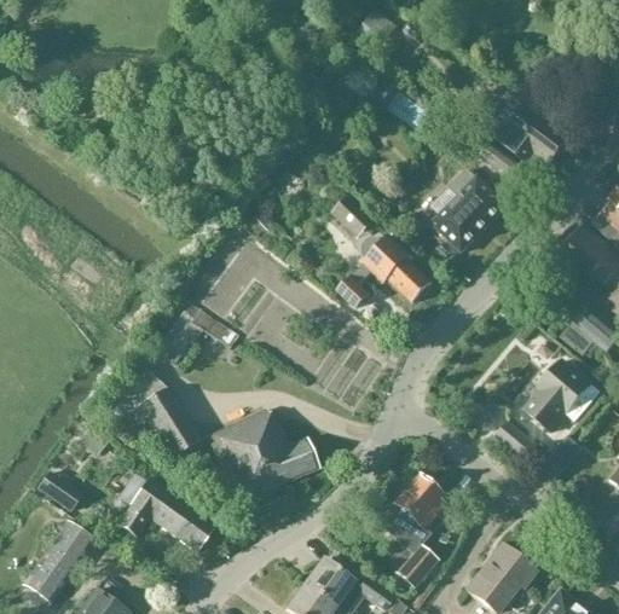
[(567,137),(524,104),(512,96),(507,97),(492,115),(495,121),(485,133),(518,156),(526,145),(549,162),(567,137)]
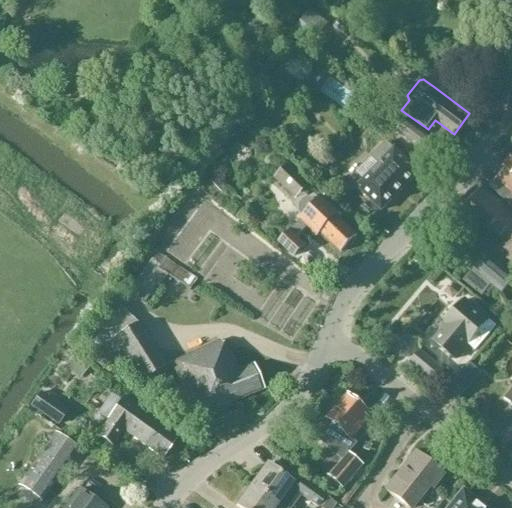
[(442,145),(406,117),(397,129),(432,156),(442,145)]
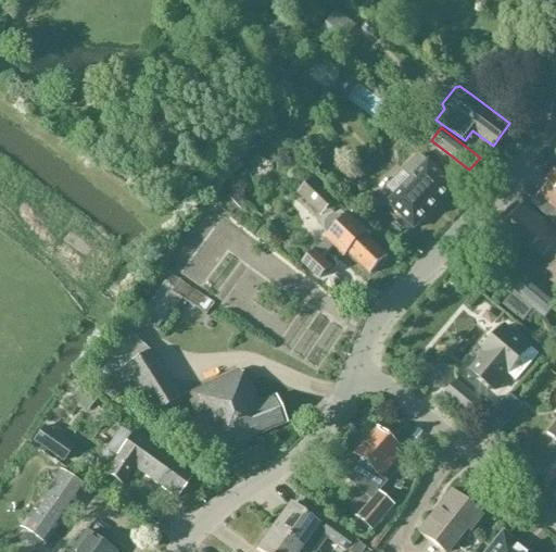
[(378,197),(412,229),(454,186),(420,153),(378,197)]
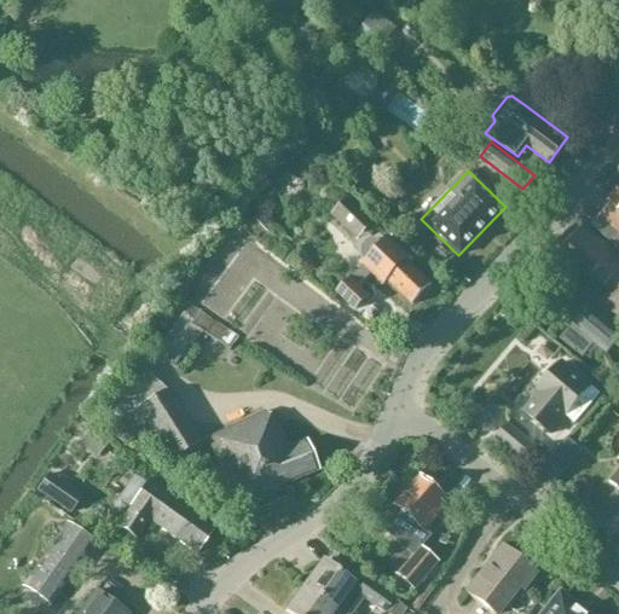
[(618,187),(607,201),(612,204),(602,214),(618,230),(618,187)]
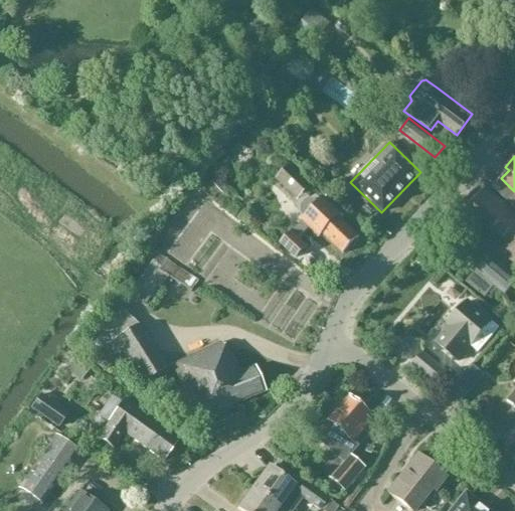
[(298,198),(313,182),(291,161),(276,176),(298,198)]
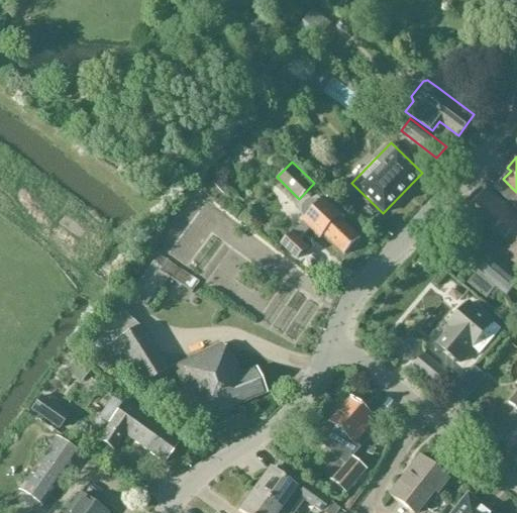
[(502,248),(510,255),(516,261),(516,211),(487,186),(469,207),(509,240),(502,248)]
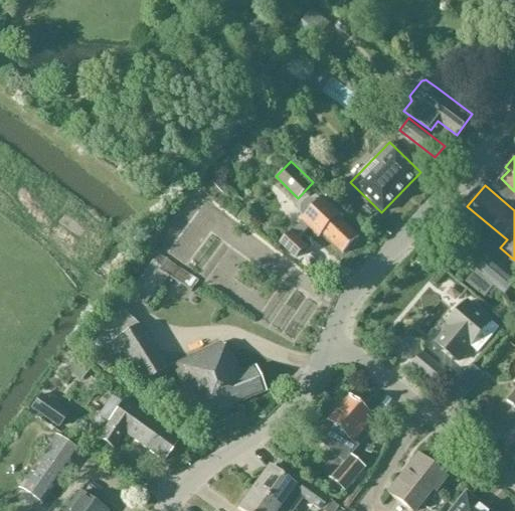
[(341,211),(324,194),(318,200),(315,196),(308,196),(301,202),(301,210),(305,214),(302,217),(319,233),(322,230),(343,250),(359,234),(338,214),(341,211)]
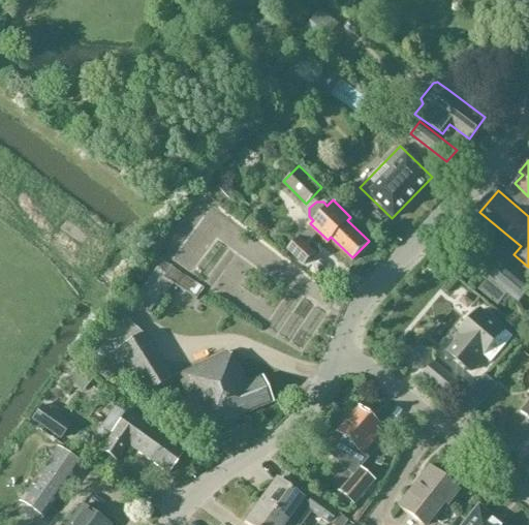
[(316,249),(300,234),(286,247),(303,263),(316,249)]
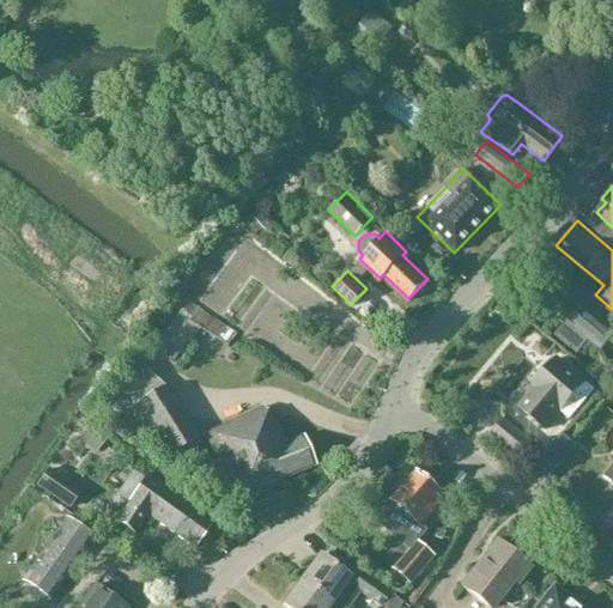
[(208,315),(192,303),(187,299),(177,311),(177,312),(152,348),(170,363),(199,327),(228,344),(235,332),(208,315)]
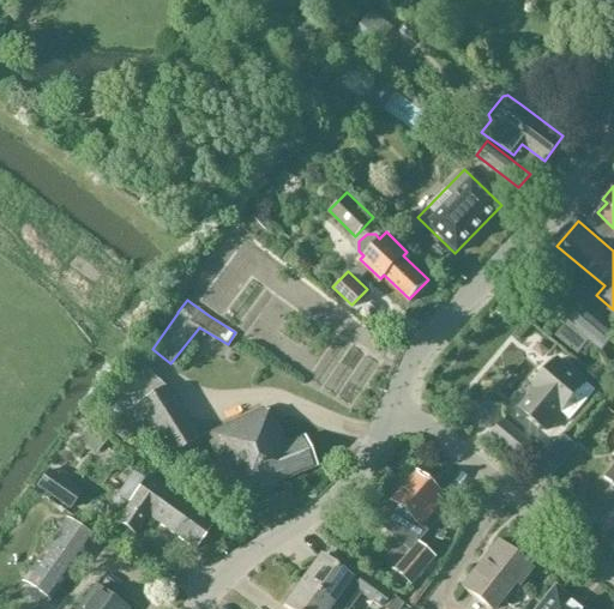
[(613,327),(581,300),(578,303),(566,318),(554,333),(582,355),(594,341),(602,348),(613,332),(613,327)]
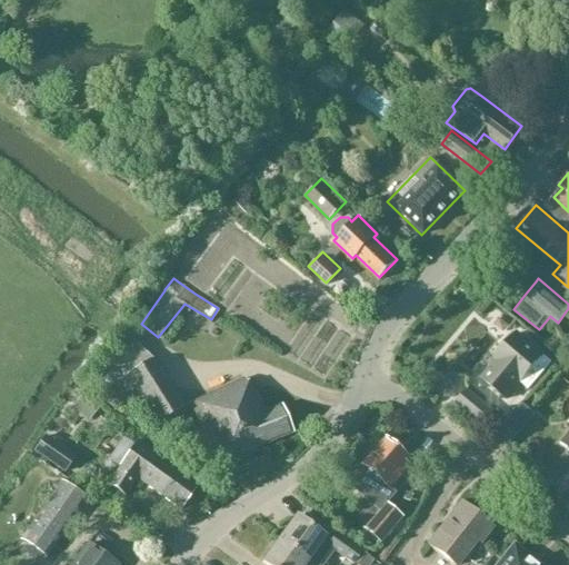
[(493,357),(496,358),(481,376),(506,396),(520,379),(528,387),(551,359),(517,330),(493,357)]
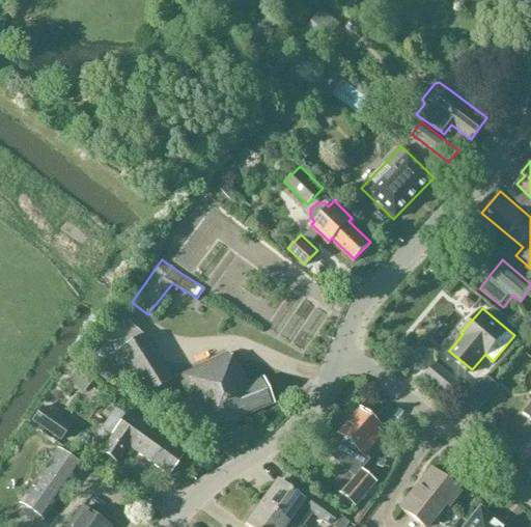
[(170,378),(142,332),(118,310),(90,327),(98,340),(81,351),(90,367),(105,378),(119,368),(123,378),(135,370),(147,392),(170,378)]
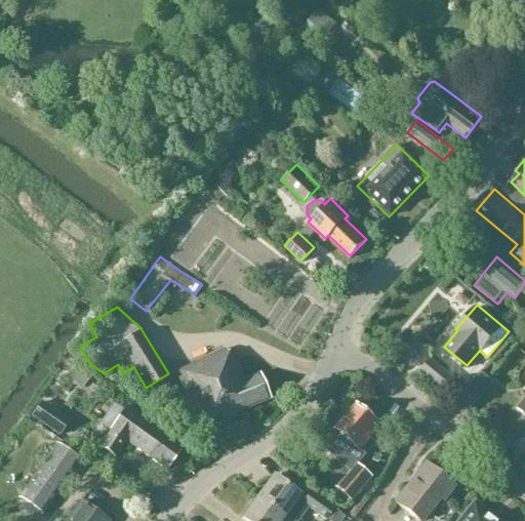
[(427,359),(427,336),(416,336),(416,359),(427,359)]
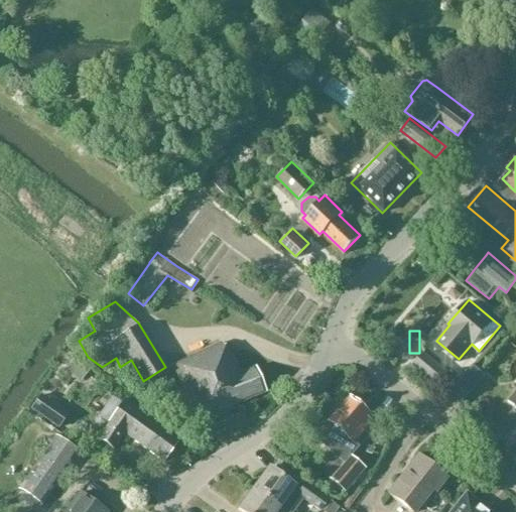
[(224,342),(172,363),(198,418),(265,390),(255,365),(240,372),(232,354),(230,355),(224,342)]
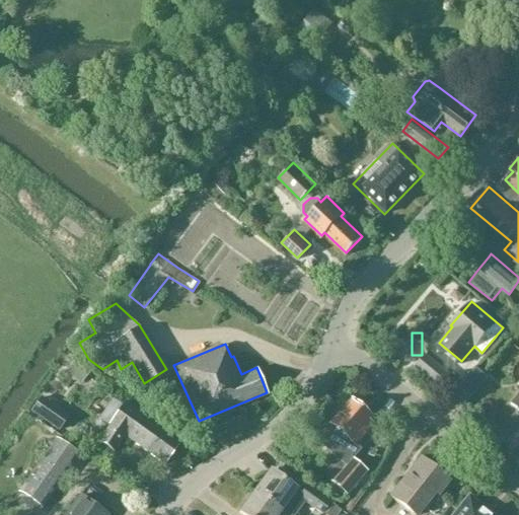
[(450,372),(427,353),(416,366),(439,386),(450,372)]
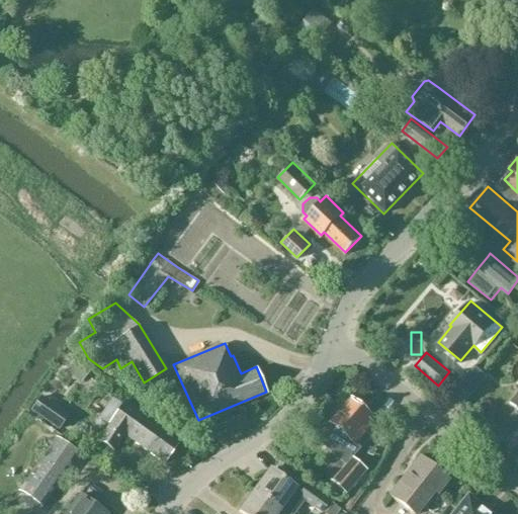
[(91,366),(76,354),(65,368),(80,380),(91,366)]
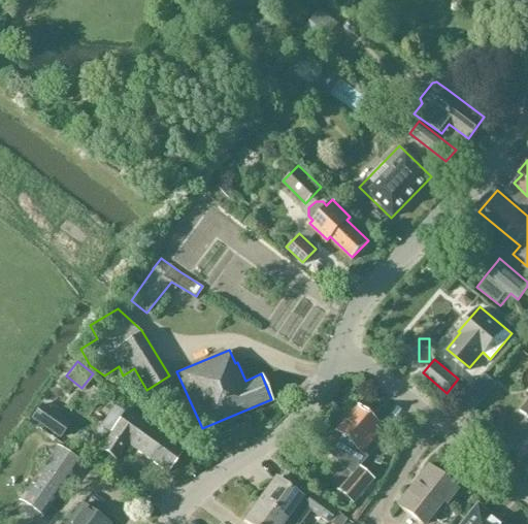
[(335,429),(321,445),(351,470),(336,487),(352,500),(372,478),(357,464),(364,455),(360,451),(378,429),(373,425),(377,421),(357,403),(335,429)]
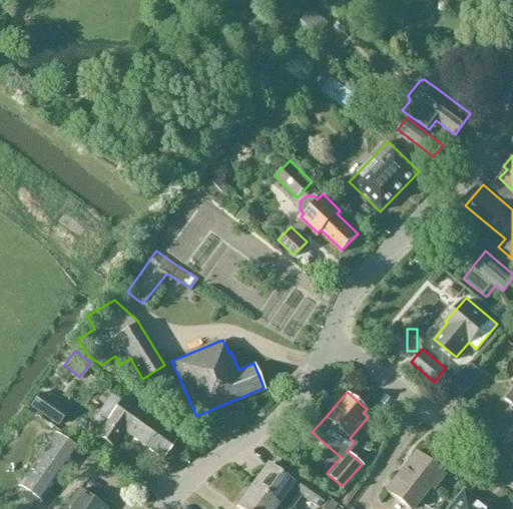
[(54,405),(38,394),(30,405),(46,416),(54,405)]
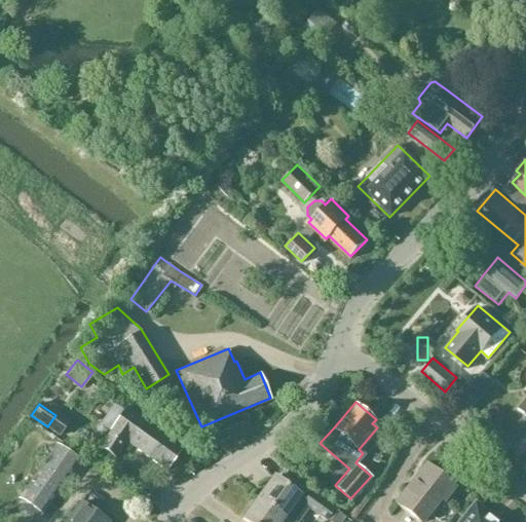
[(183,445),(125,404),(97,444),(115,457),(127,441),(165,470),(183,445)]
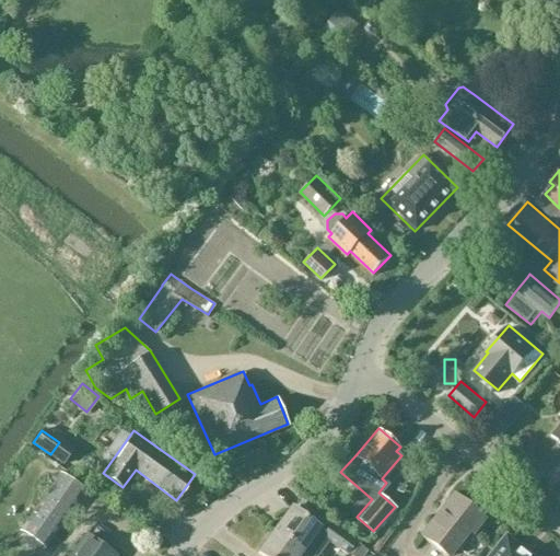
[(86,489),(59,470),(19,528),(46,546),(86,489)]
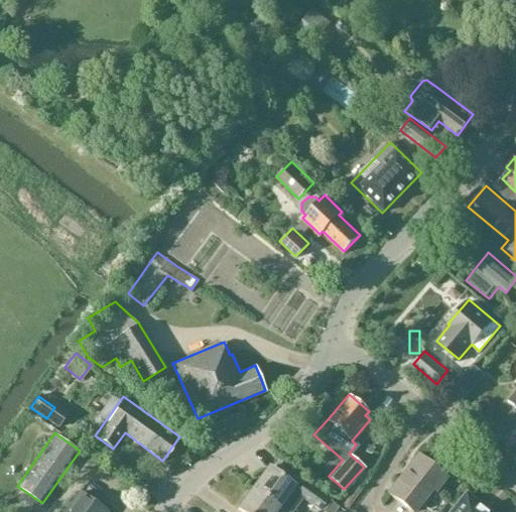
[(418,454),(387,494),(409,511),(416,511),(445,475),(418,454)]
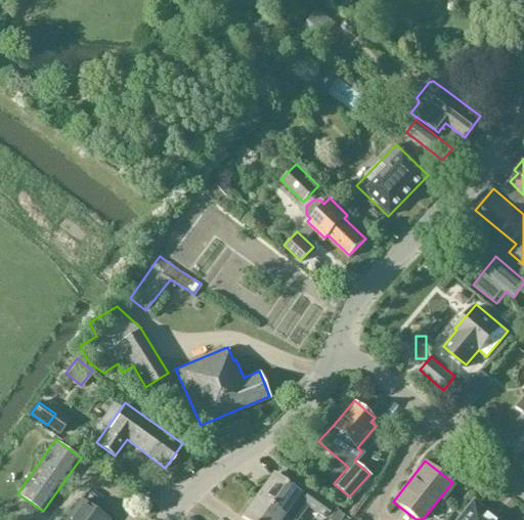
[(272,473),(257,494),(284,514),(292,519),(304,502),(320,514),(322,511),(329,503),(294,477),(289,485),(272,473)]
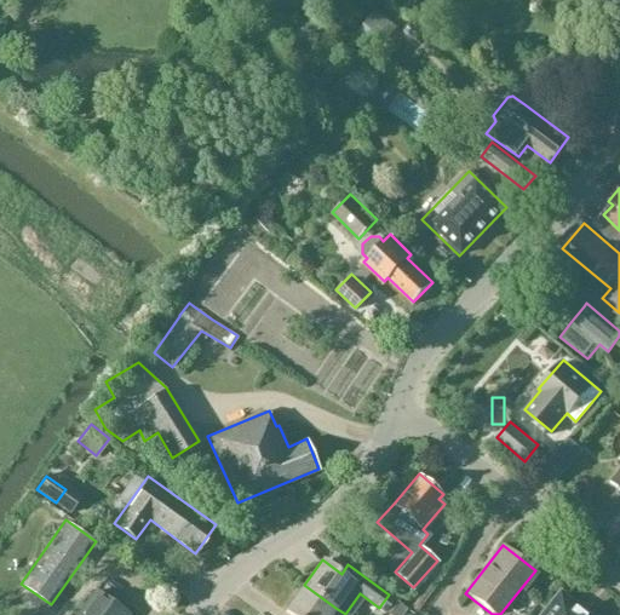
[(293,614),(329,614),(336,608),(304,585),(286,609),(293,614)]
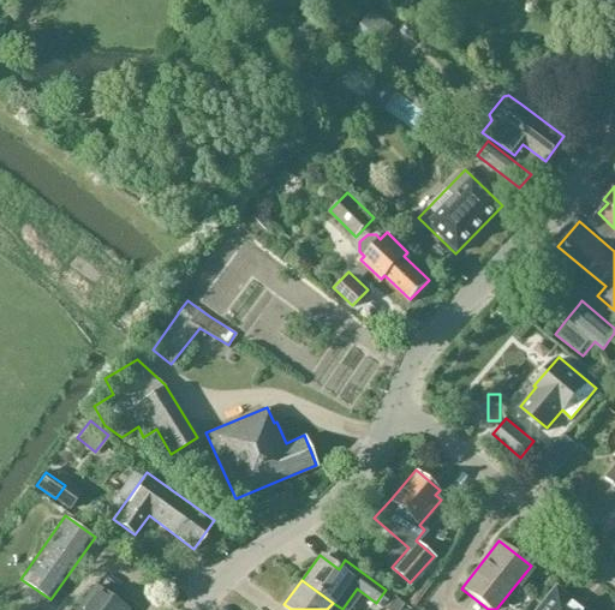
[(125,609),(127,608),(94,585),(76,609),(125,609)]
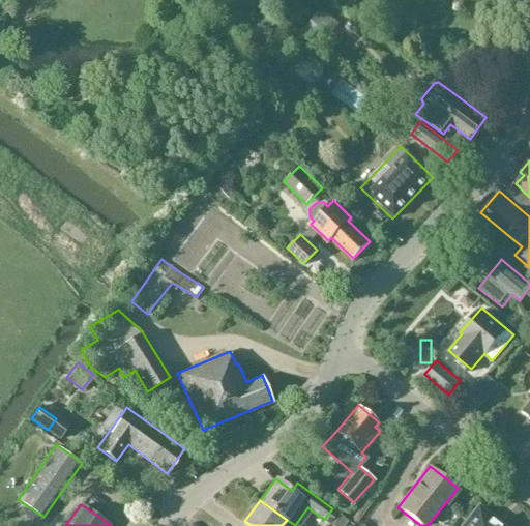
[(502,525),(478,506),(463,525),(502,525)]
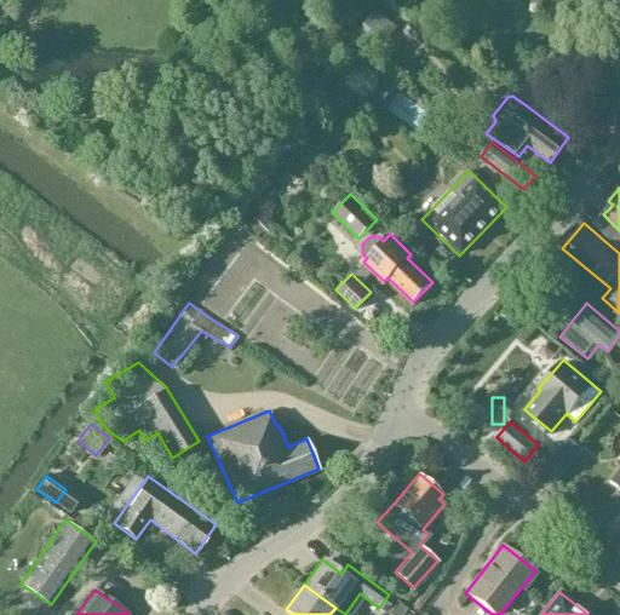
[(392,614),(401,603),(394,597),(389,595),(382,604),(392,614)]
